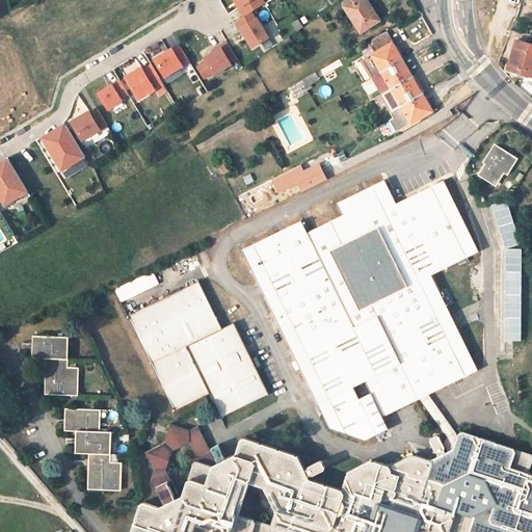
[(368,7),(370,6),(366,0),(350,0),(344,5),(361,32),(377,22),(368,7)]
